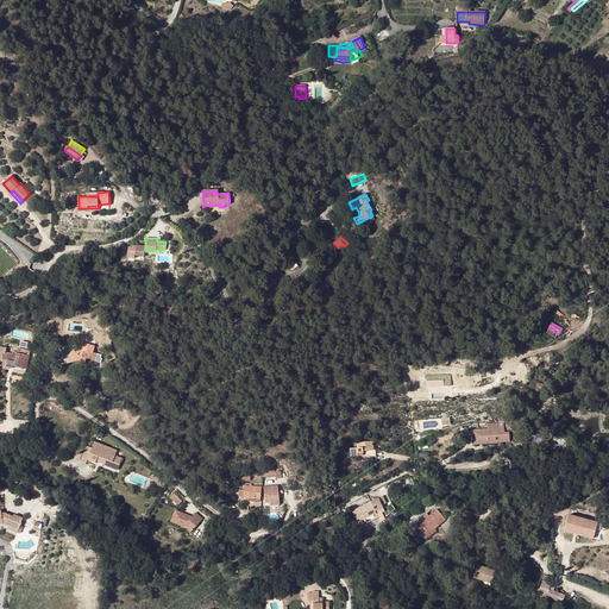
[(548,328),(546,333),(556,338),(558,334),(548,328)]
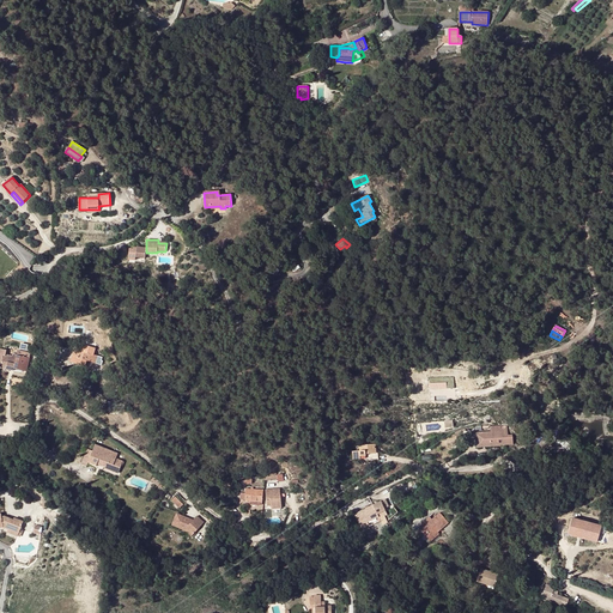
[(84,345),(82,352),(73,350),(71,362),(85,366),(87,360),(101,364),(101,362),(103,363),(104,358),(93,354),(96,349),(84,345)]
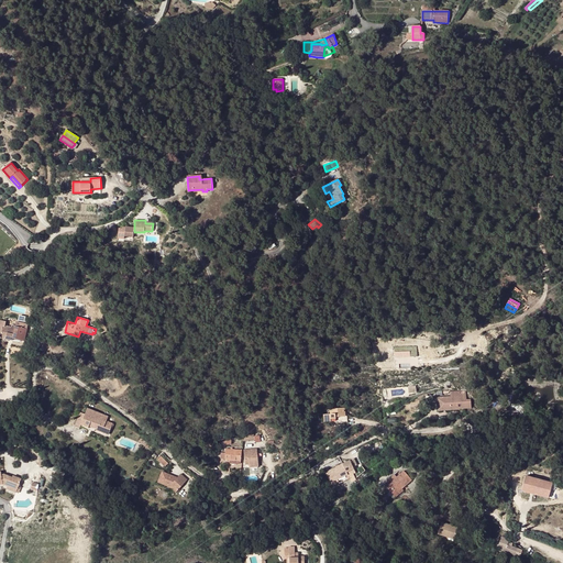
[(28,323),(17,321),(14,330),(11,329),(12,328),(4,326),(6,321),(0,320),(0,338),(1,338),(1,339),(12,341),(12,340),(12,339),(20,340),(24,341),(28,323)]
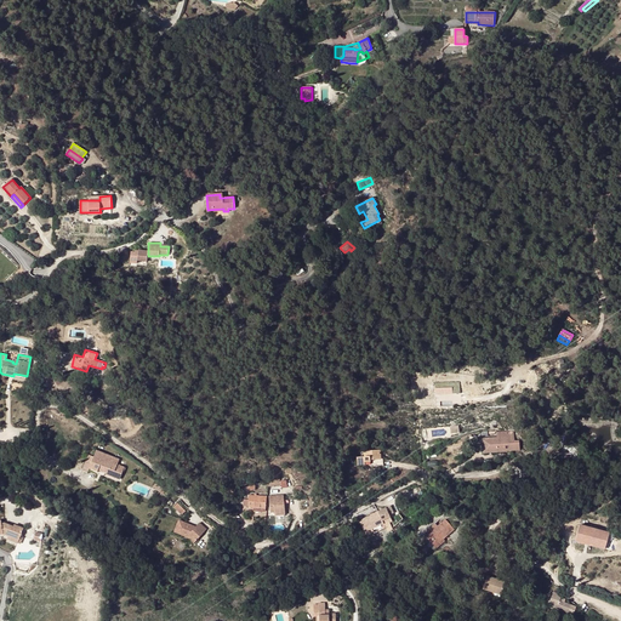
[(507,451),(519,450),(519,442),(513,442),(513,432),(494,433),(494,438),(482,438),(483,454),(507,451)]
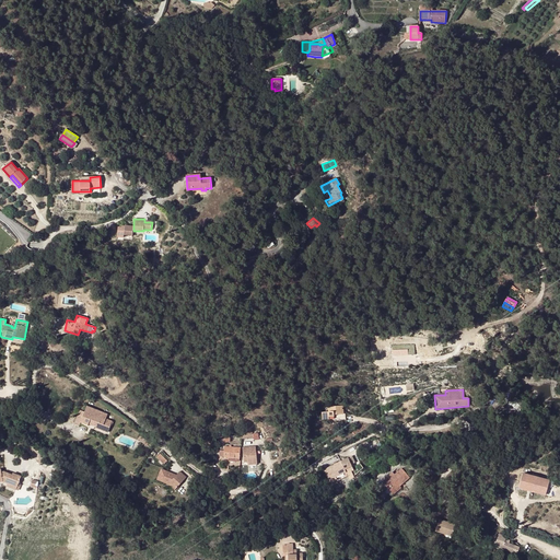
[(111,427),(112,422),(113,421),(106,419),(107,415),(88,406),(84,412),(83,417),(80,416),(78,415),(74,424),(80,427),(80,424),(81,422),(89,426),(89,423),(96,427),(96,428),(108,433),(111,427)]
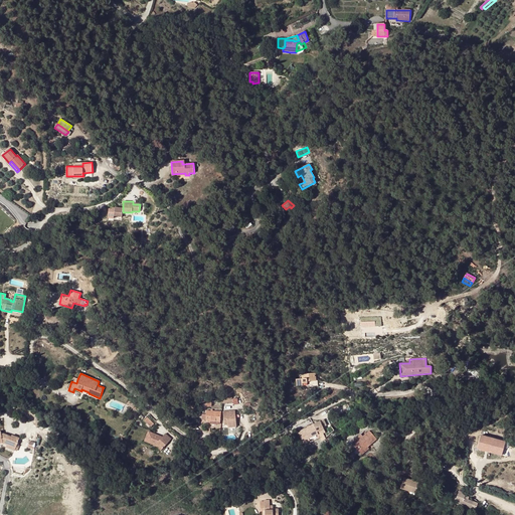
[(296,379),(296,386),(303,385),(303,383),(307,383),(307,381),(317,380),(316,373),(302,374),(302,379),(296,379)]
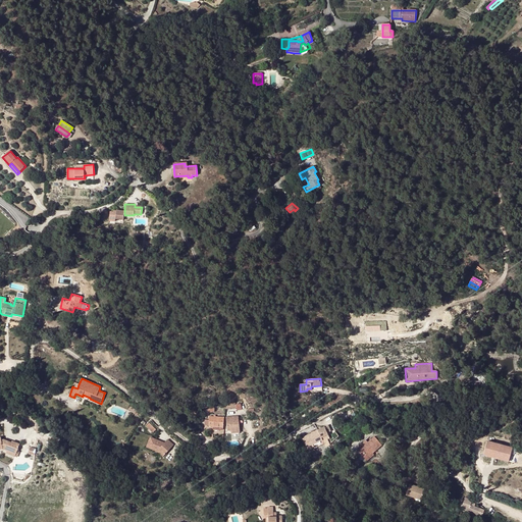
[(209,426),(213,427),(223,427),(223,417),(209,416),(209,420),(209,426)]
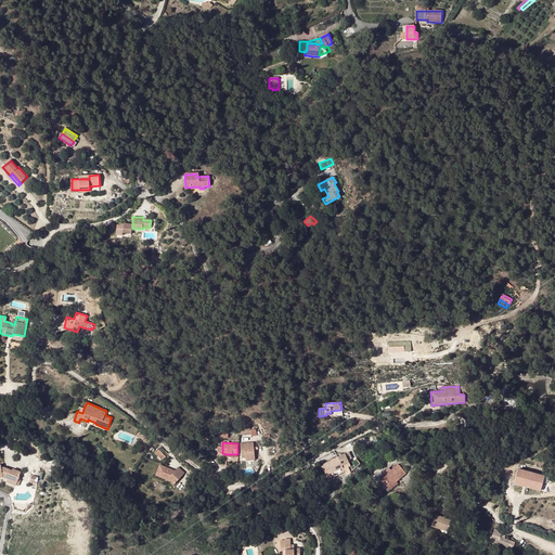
[(256,461),(254,443),(241,444),(242,459),(246,459),(246,462),(256,461)]
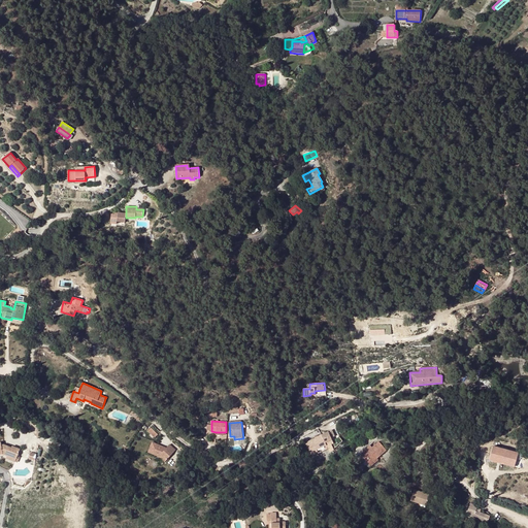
[(155,438),(158,435),(151,429),(147,432),(155,438)]
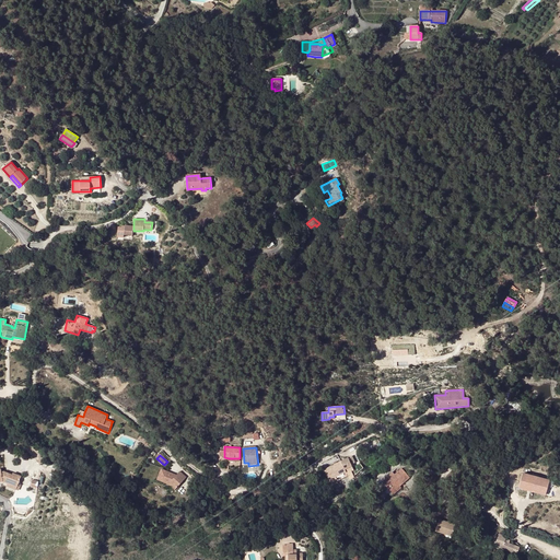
[(347,458),(334,465),(324,470),(329,482),(336,479),(337,481),(348,477),(346,474),(352,470),(347,458)]
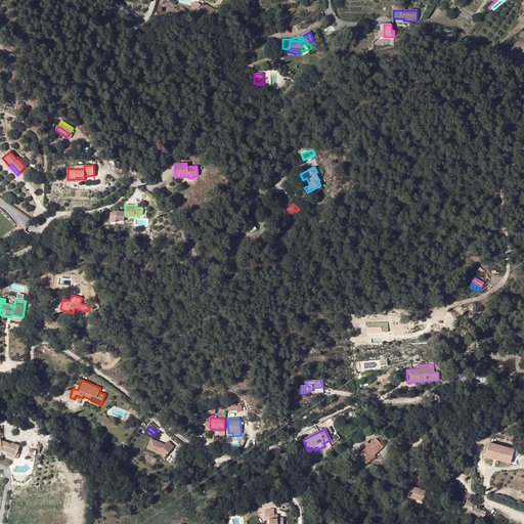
[(174,444),(168,441),(166,444),(151,438),(147,449),(168,459),(174,444)]
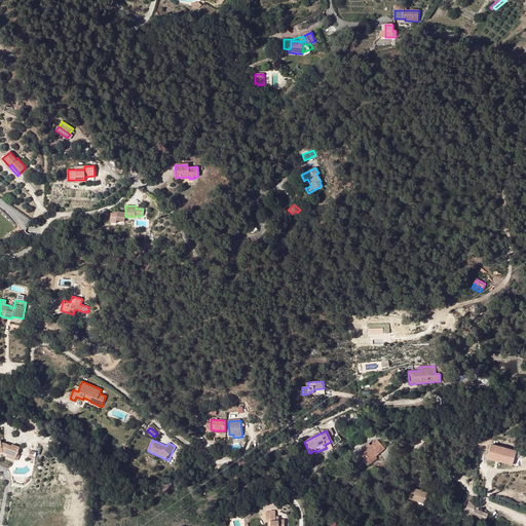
[(375,456),(385,448),(377,440),(371,446),(368,448),(367,447),(360,453),(363,457),(365,455),(369,460),(374,456),(375,456)]
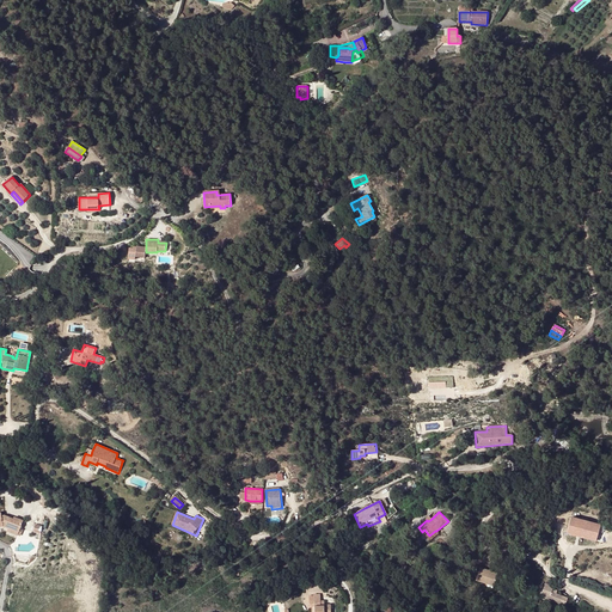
[(4,526),(8,528),(19,533),(20,528),(24,521),(14,518),(13,519),(5,516),(1,516),(1,513),(0,513),(0,526),(2,526),(4,526)]
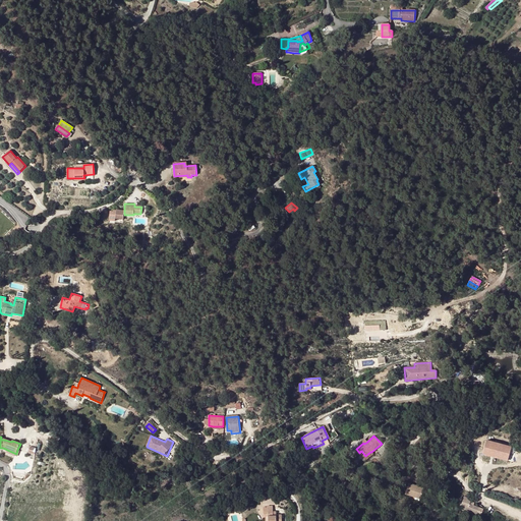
[(481,437),(477,449),(497,455),(501,443),(481,437)]
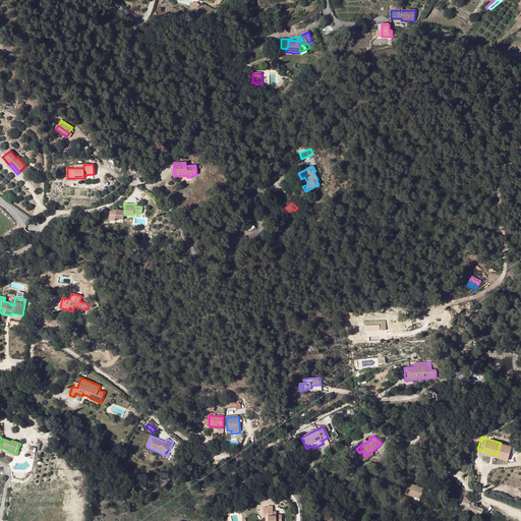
[(501,443),(497,455),(502,456),(506,444),(501,443)]
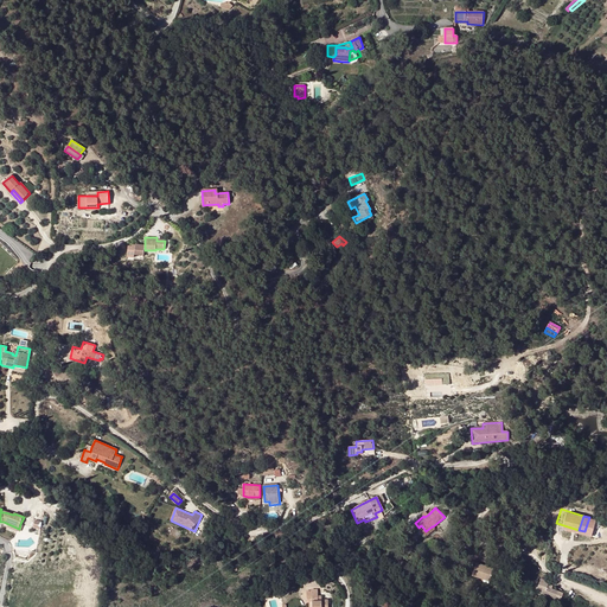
[(426,531),(421,525),(419,528),(421,530),(426,536),(435,529),(433,526),(432,526),(426,531)]
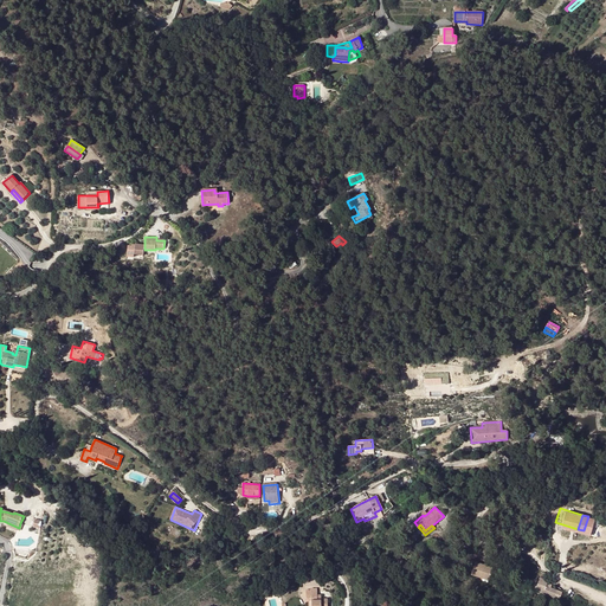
[(483,565),(475,562),(470,574),(488,580),(492,567),(487,566),(483,565)]
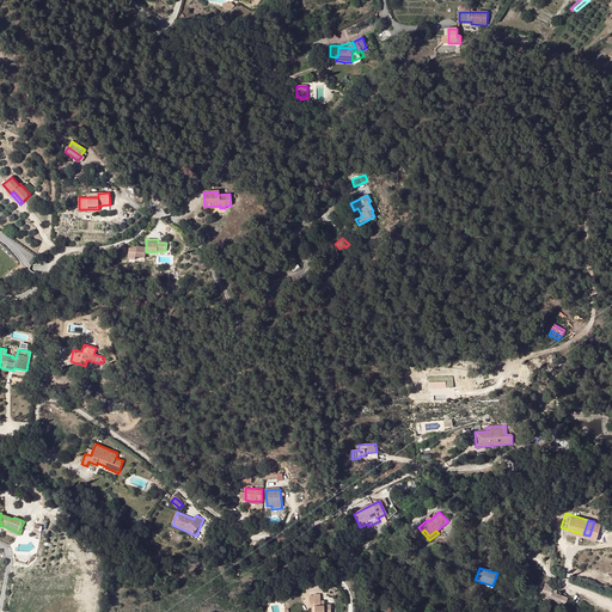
[(546,585),(540,595),(561,604),(563,597),(557,594),(552,592),(554,587),(546,585)]
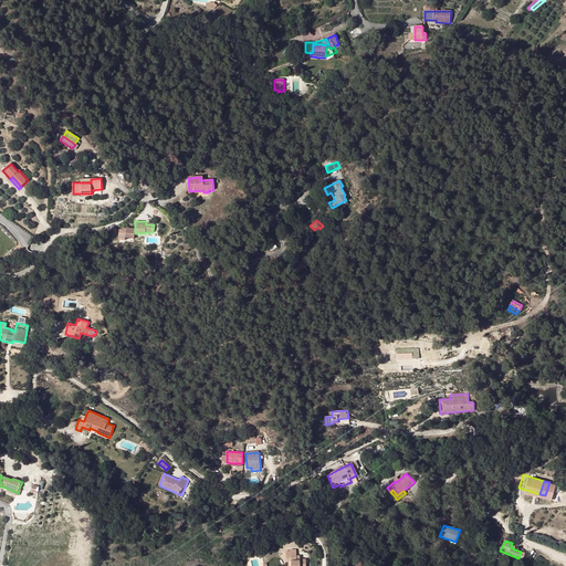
[(305,565),(305,559),(300,559),(300,561),(296,561),(296,557),(296,551),(291,551),(291,562),(291,565),(305,565)]
